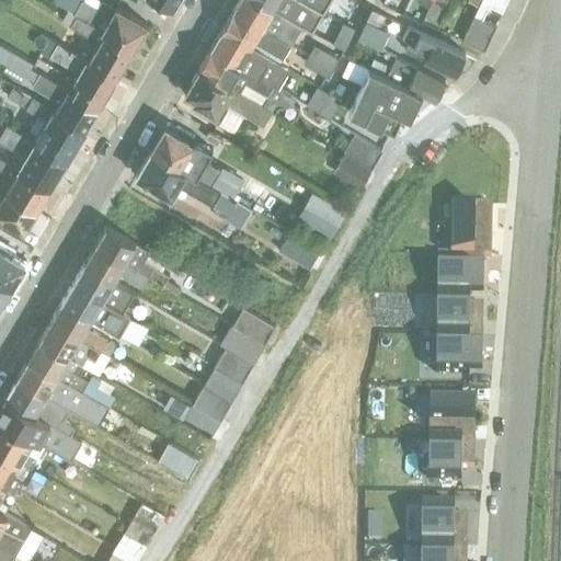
[(68,10),(134,49),(149,24),(116,6),(115,9),(100,0),(55,0),(55,1),(68,10)]
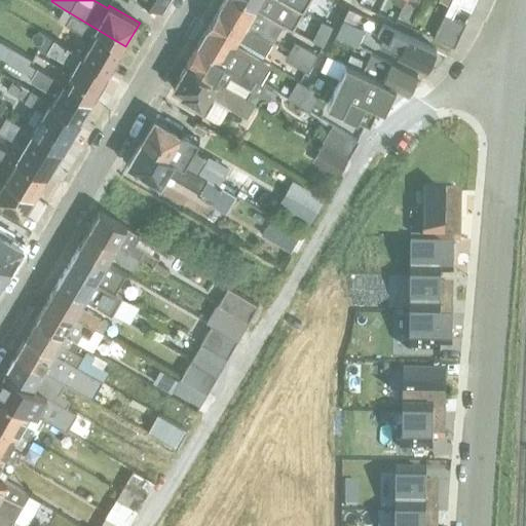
[(224,0),(219,10),(273,42),(284,25),(258,9),(242,0),(224,0)]
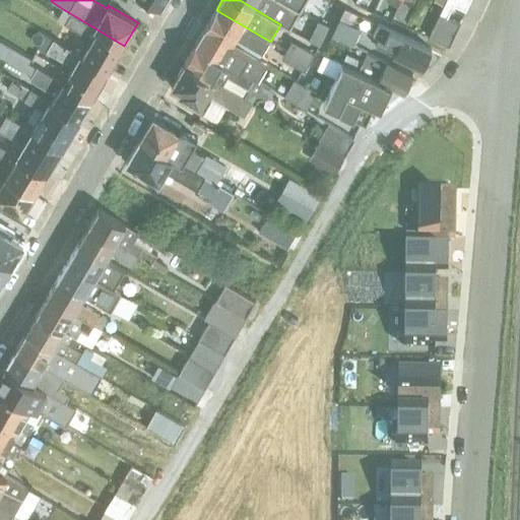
[(240,0),(255,9),(280,24),(289,29),(301,11),(280,0),(240,0)]
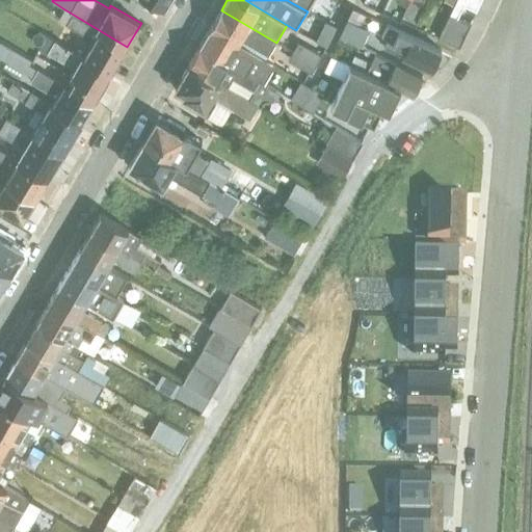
[(287,0),(308,11),(314,0),(287,0)]
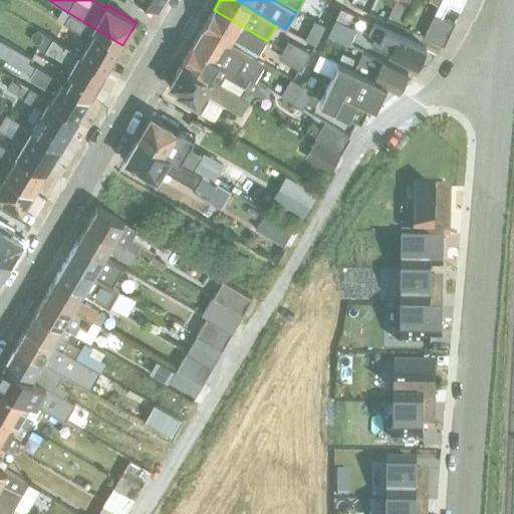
[(441,0),(440,3),(424,36),(444,45),(455,21),(442,15),(448,2),(461,8),(465,0),(441,0)]
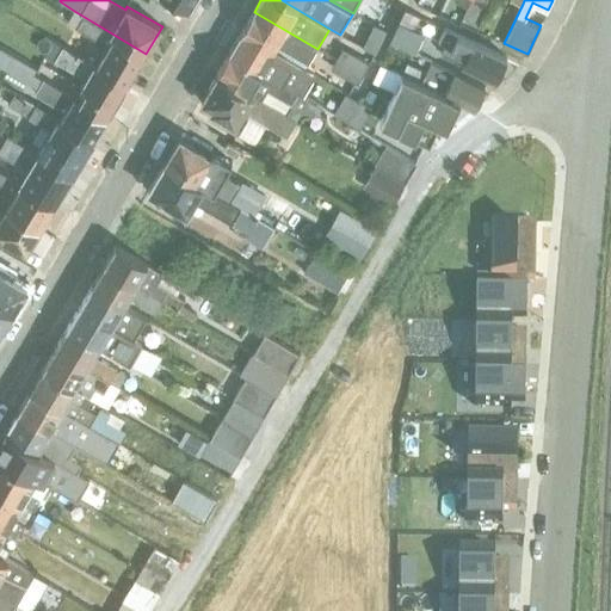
[(96,65),(128,85),(146,54),(74,11),(68,24),(107,47),(96,65)]
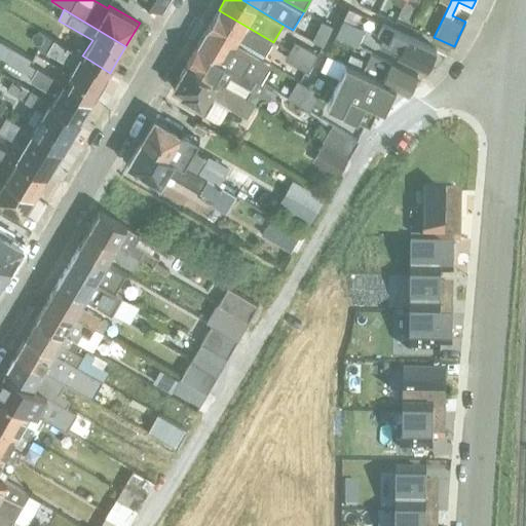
[(209,28),(263,61),(273,42),(219,10),(209,28)]
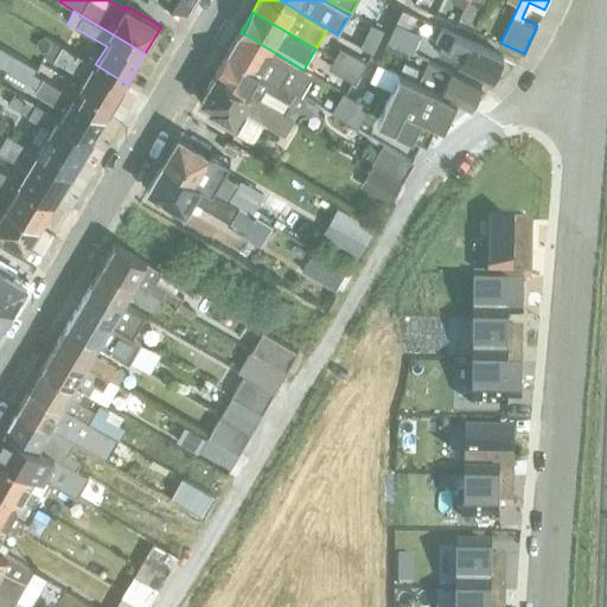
[(396,17),(387,36),(411,48),(421,29),(396,17)]
